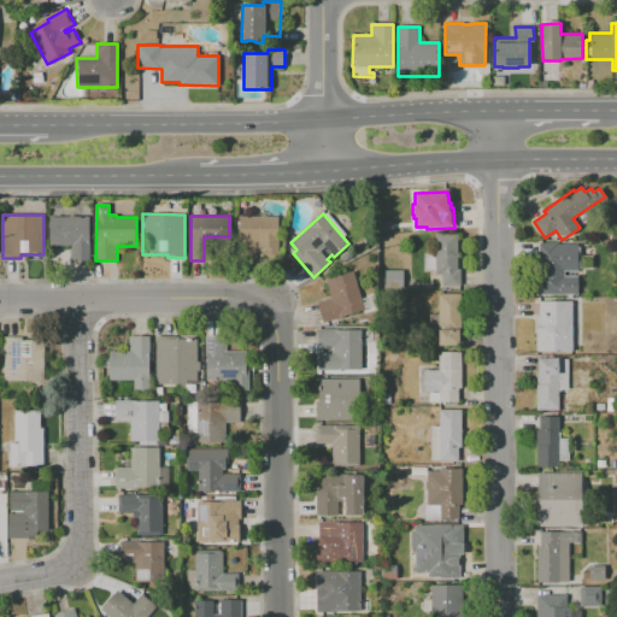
[(277,216),(277,254),(263,256),(263,248),(257,248),(257,258),(239,258),(239,216),(277,216)]
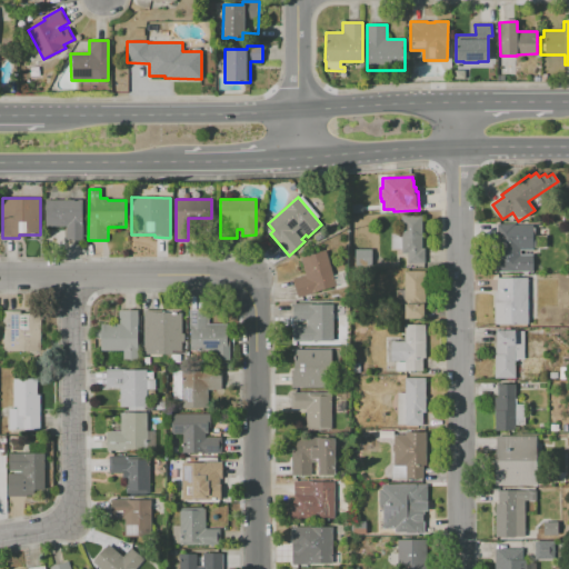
[(46,200),(82,200),(82,240),(65,240),(65,227),(46,227),(46,200)]
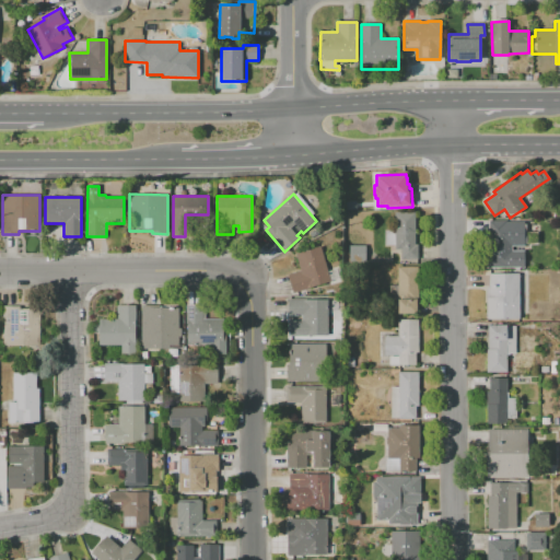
[(346,200),(356,200),(356,210),(346,210),(346,200)]
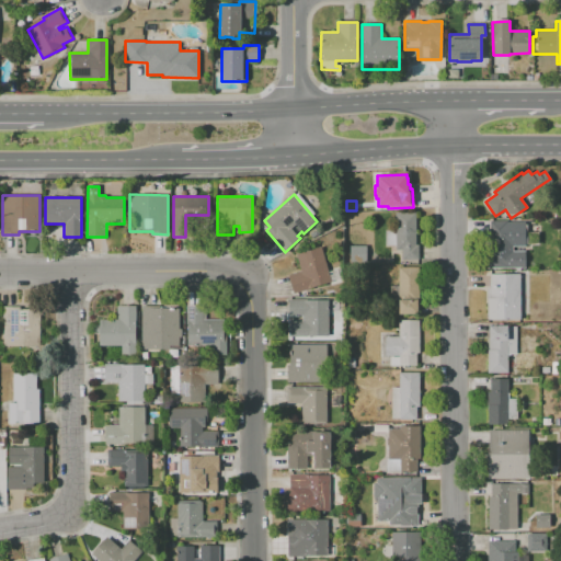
[(415,213),(415,244),(419,244),(419,261),(407,261),(407,260),(400,260),(400,250),(396,250),(396,245),(385,245),(385,213),(415,213)]
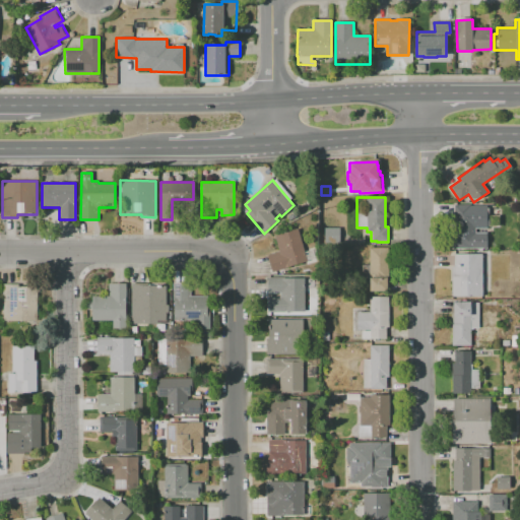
[(449,249),(450,204),(470,204),(470,205),(486,205),(486,216),(490,216),(490,226),(486,226),(486,229),(475,229),(475,233),(486,233),(486,249),(449,249)]
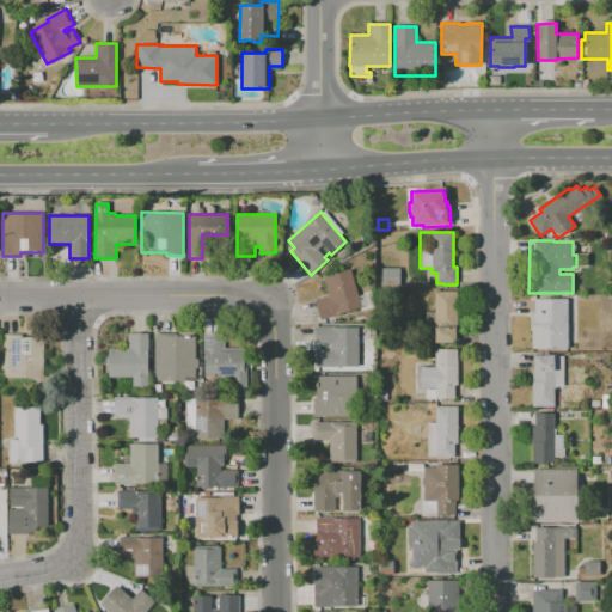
[(399,286),(381,286),(383,268),(399,268),(399,286)]
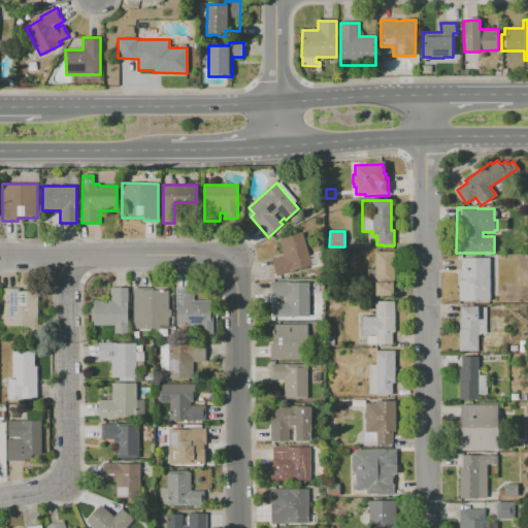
[(278,239),(302,232),(304,236),(303,236),(306,246),(307,246),(309,254),(320,251),(324,264),(311,268),(310,266),(276,277),(271,259),(284,255),(278,239)]
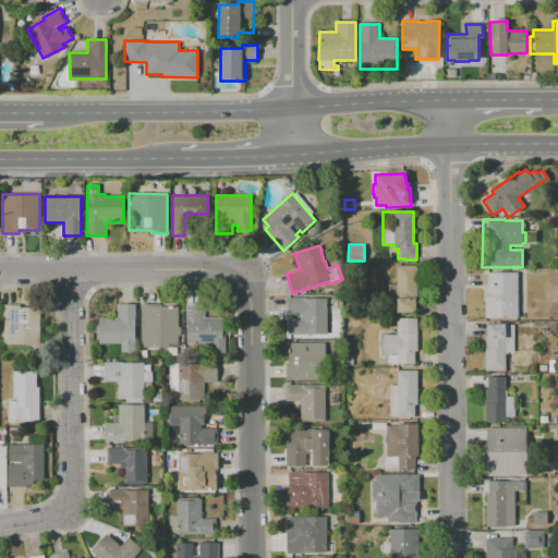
[(391,266),(419,266),(419,298),(415,298),(415,313),(398,313),(398,306),(391,306),(391,266)]
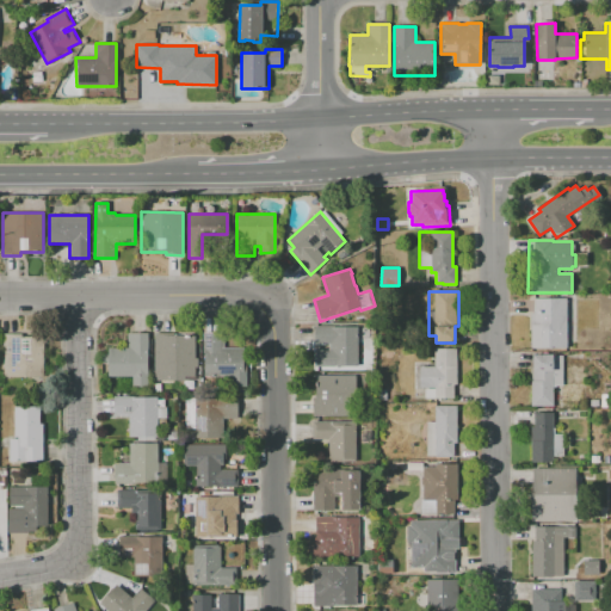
[(566,298),(567,349),(530,349),(530,313),(534,313),(534,298),(566,298)]
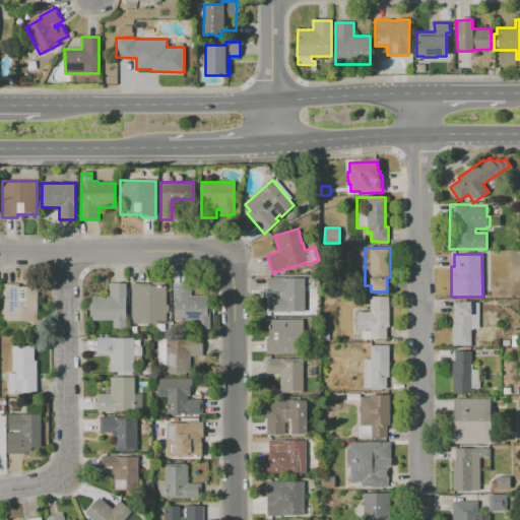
[(305,278),(305,314),(267,314),(267,297),(280,297),(280,293),(267,293),(267,277),(282,277),(282,278),(305,278)]
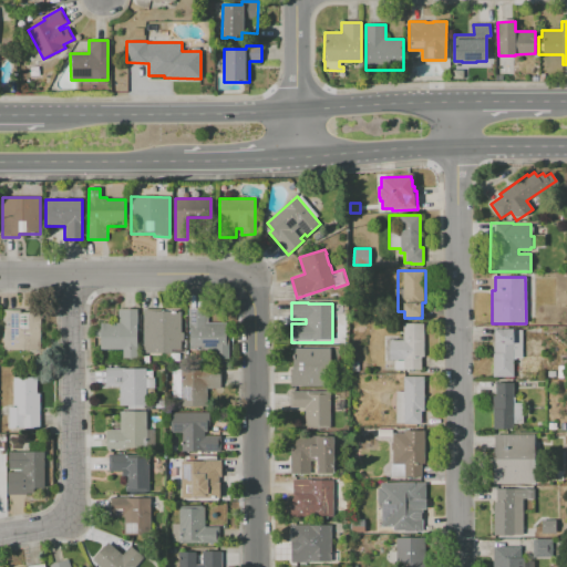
[(137,309),(136,358),(122,358),(123,350),(100,350),(100,338),(94,338),(94,328),(101,329),(101,323),(117,323),(117,308),(137,309)]
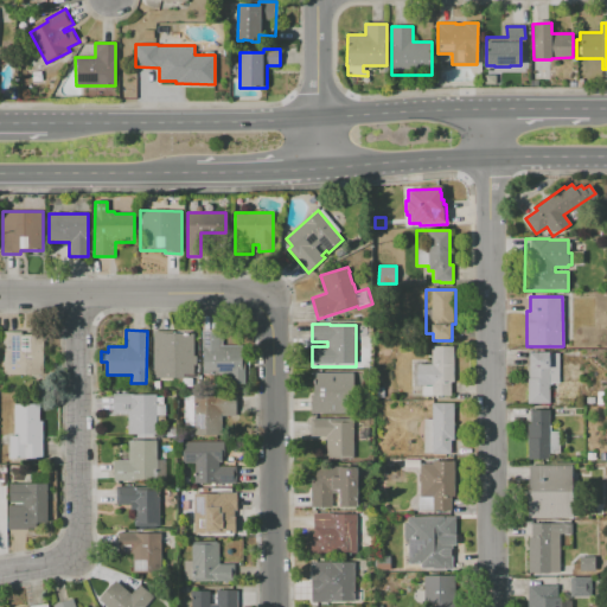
[(200,331),(222,330),(222,345),(244,344),(246,383),(230,384),(230,374),(203,375),(200,331)]
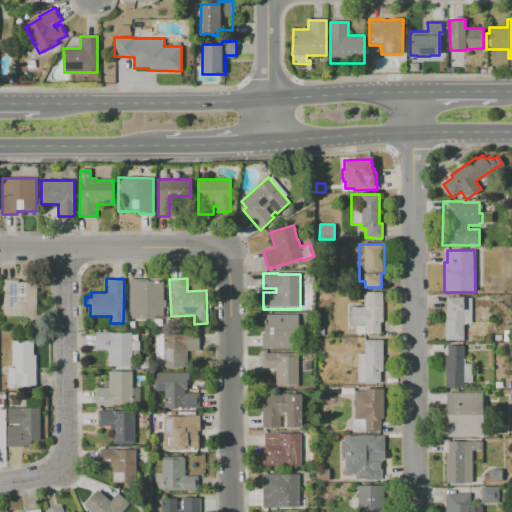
[(129,279),(145,279),(145,281),(163,281),(163,300),(165,300),(165,308),(163,308),(163,315),(154,315),(154,319),(151,319),(151,323),(149,326),(146,326),(144,323),(144,319),(129,319),(129,279)]
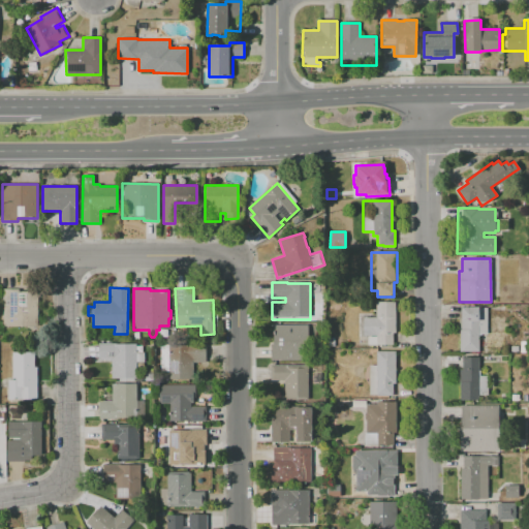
[(3,289),(24,289),(24,291),(38,291),(37,327),(3,327),(3,289)]
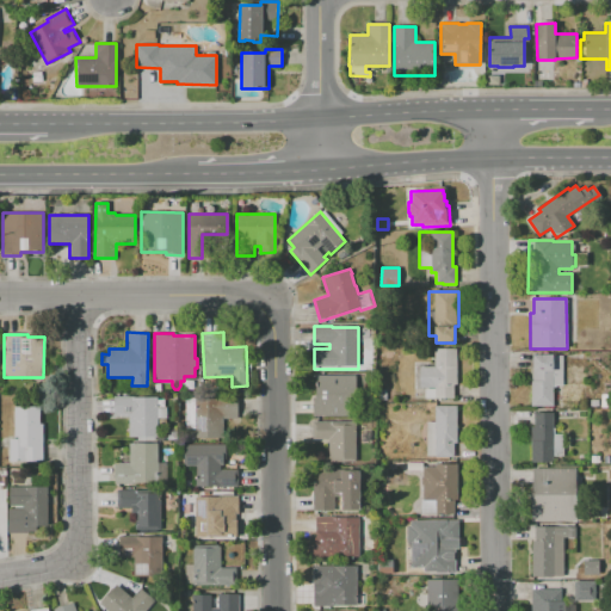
[(419,368),(434,368),(434,349),(457,349),(457,384),(454,384),(454,395),(454,399),(425,399),(425,388),(419,388),(419,368)]
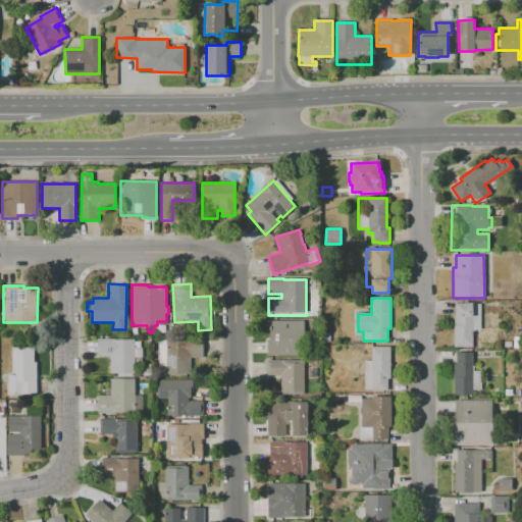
[(452,303),(472,303),(472,304),(481,304),(481,321),(480,321),(480,329),(474,329),(474,330),(472,330),(473,347),(454,348),(454,324),(452,324),(452,303)]
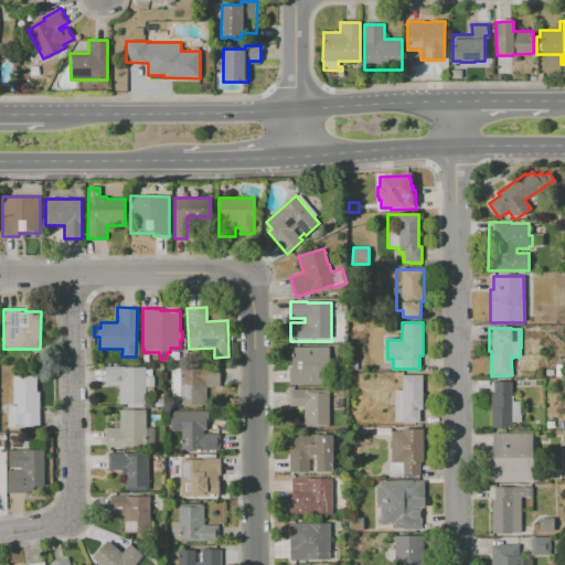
[(329,348),(329,385),(289,385),(289,348),(329,348)]
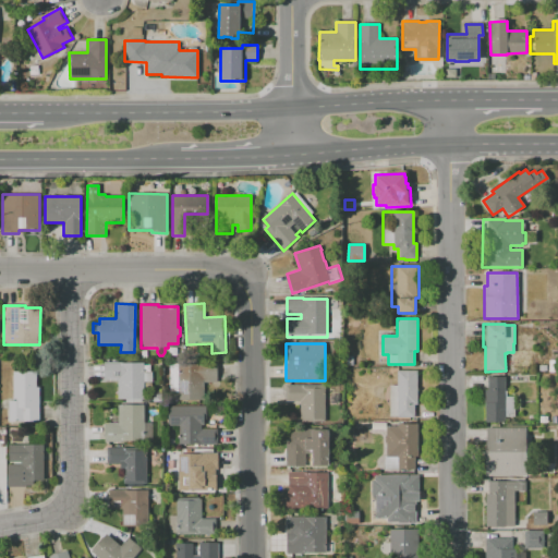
[(150,364),(150,372),(152,372),(152,381),(144,381),(144,399),(142,399),(142,402),(125,402),(125,399),(117,399),(117,379),(104,379),(104,362),(119,362),(119,363),(144,363),(144,364),(150,364)]
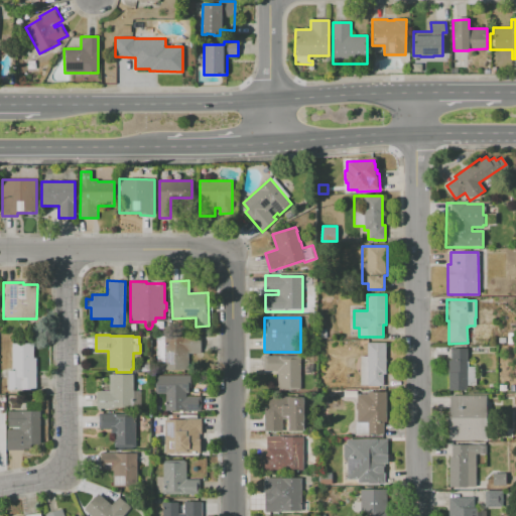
[(164,370),(164,362),(156,362),(156,336),(201,337),(201,354),(187,354),(187,370),(164,370)]
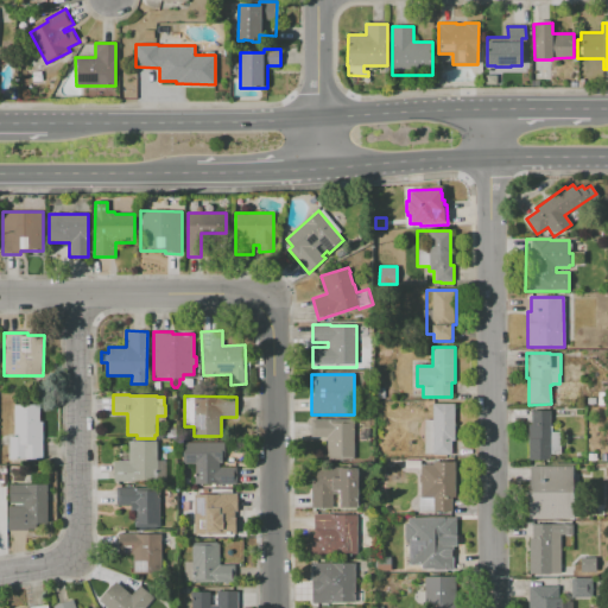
[(14,404),(39,404),(39,422),(43,422),(43,463),(10,463),(10,437),(13,437),(14,404)]
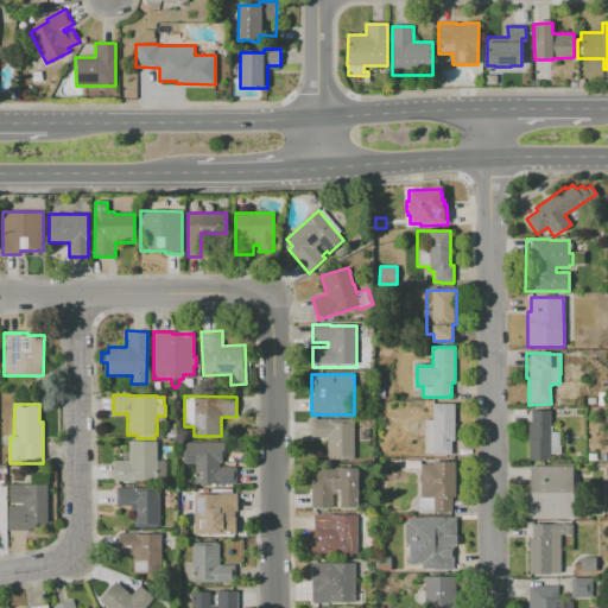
[(432,404),(456,404),(456,441),(453,441),(453,455),(424,455),(424,420),(432,420),(432,404)]
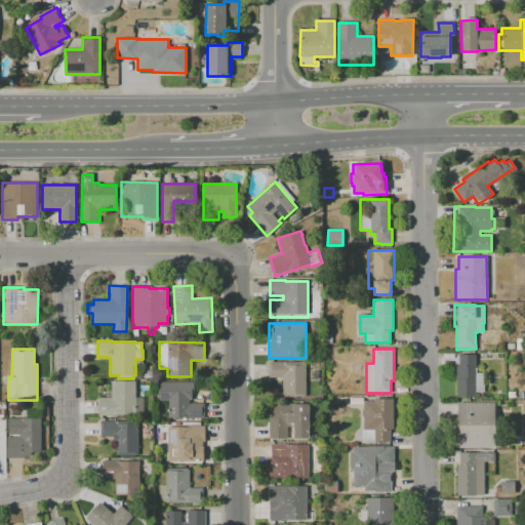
[(458,354),(475,354),(475,373),(484,373),(485,392),(476,392),(476,397),(456,397),(456,366),(458,366),(458,354)]
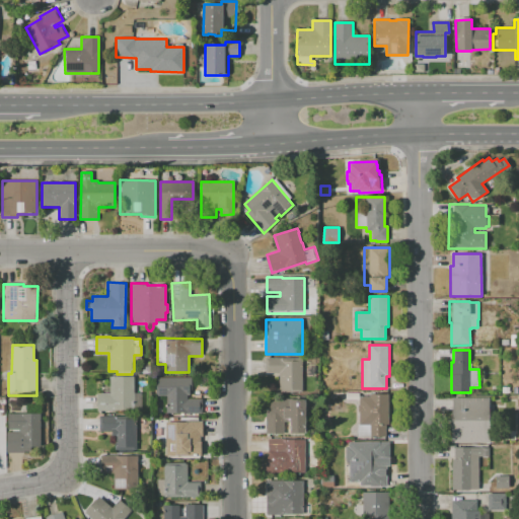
[(266,359),(302,359),(302,392),(279,392),(279,373),(266,373),(266,359)]
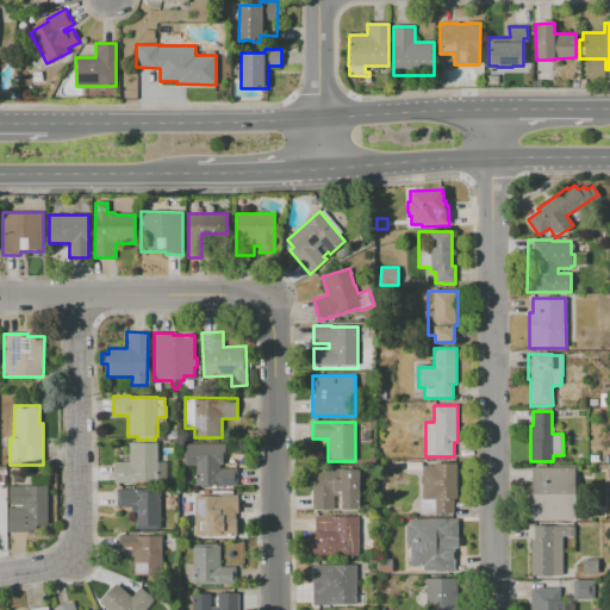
[(167,440),(167,430),(176,430),(176,440),(167,440)]
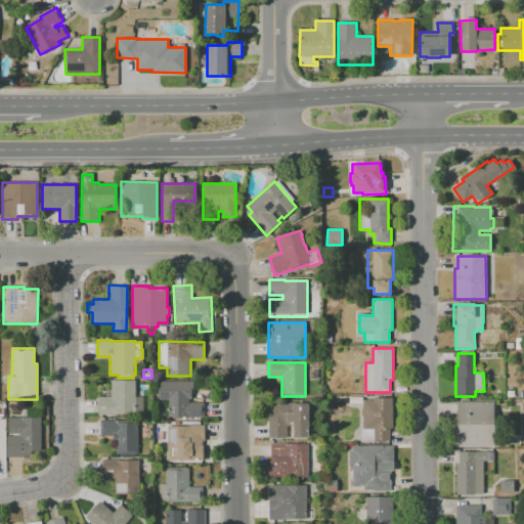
[(135,381),(134,396),(142,396),(142,417),(97,416),(98,396),(111,397),(111,380),(135,381)]
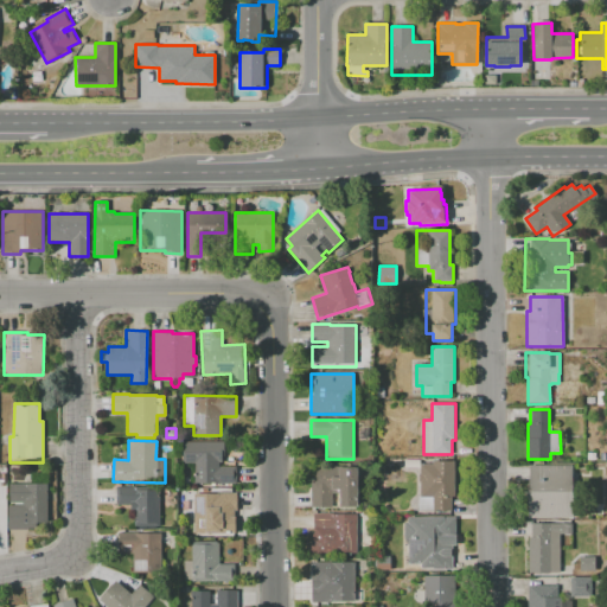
[(184,442),(223,442),(223,455),(222,455),(222,462),(219,462),(219,466),(236,466),(236,483),(193,483),(193,464),(184,464),(184,442)]
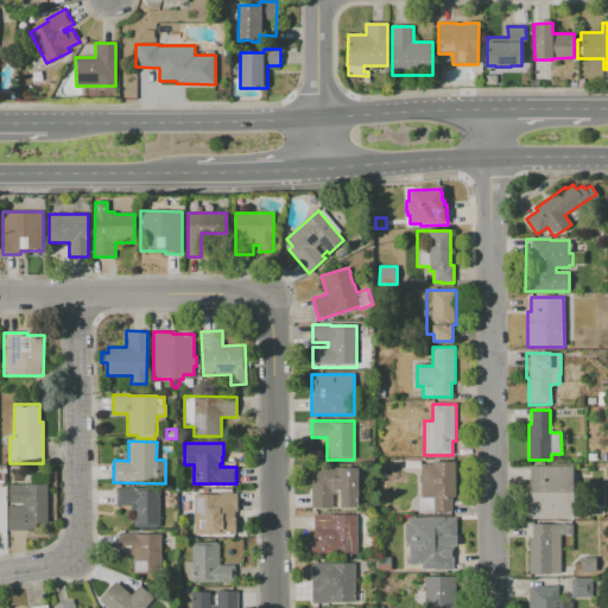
[(420,464),(432,464),(432,462),(455,462),(455,498),(451,498),(451,511),(418,511),(418,496),(420,496),(420,482),(419,482),(419,474),(420,474),(420,464)]
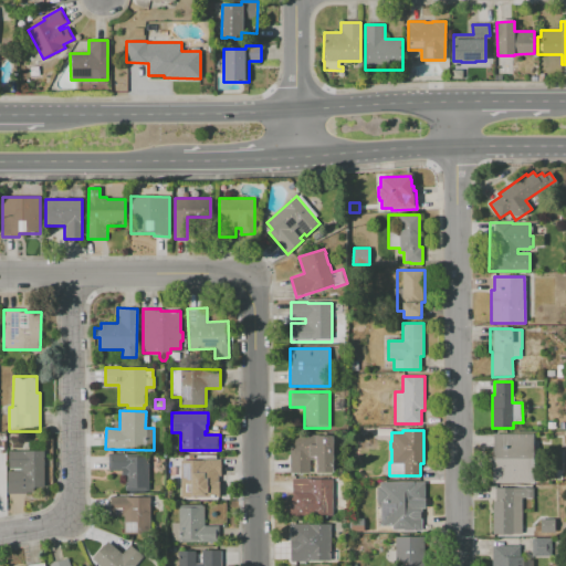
[(493,432),(534,433),(533,483),(492,482),(493,432)]
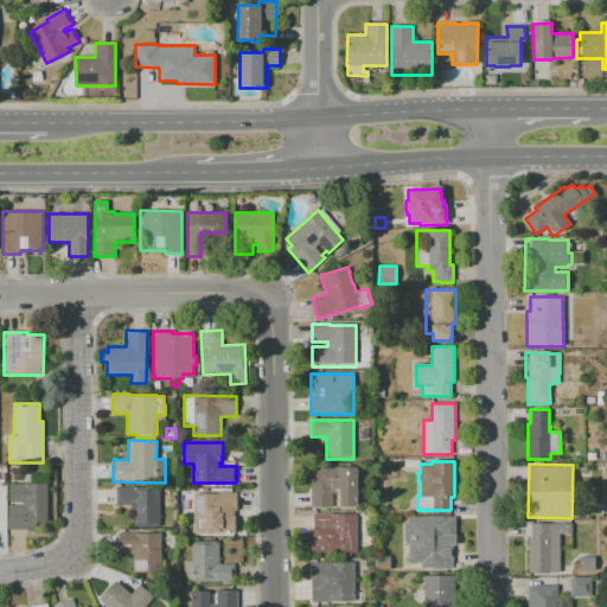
[(311,466),(357,466),(357,508),(339,508),(339,493),(333,493),(333,499),(332,499),(332,508),(311,508),(311,466)]
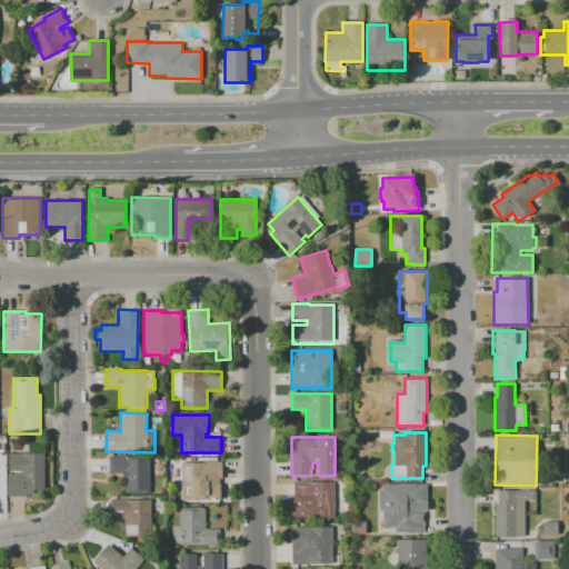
[(8,496),(8,473),(20,473),(20,471),(9,471),(9,453),(43,453),(45,490),(33,490),(33,495),(27,495),(27,496),(8,496)]
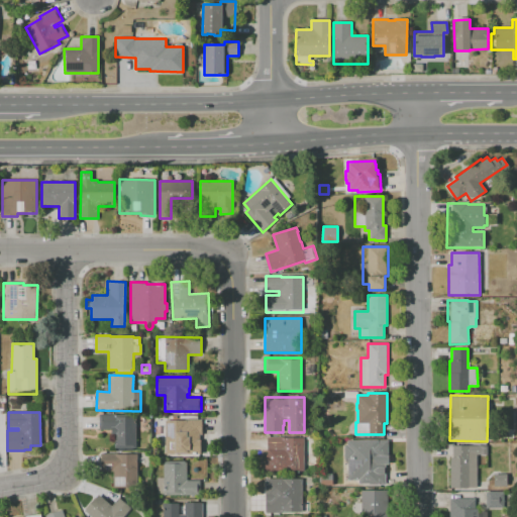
[(98,414),(134,414),(134,448),(113,448),(114,435),(111,435),(111,429),(98,429),(98,414)]
